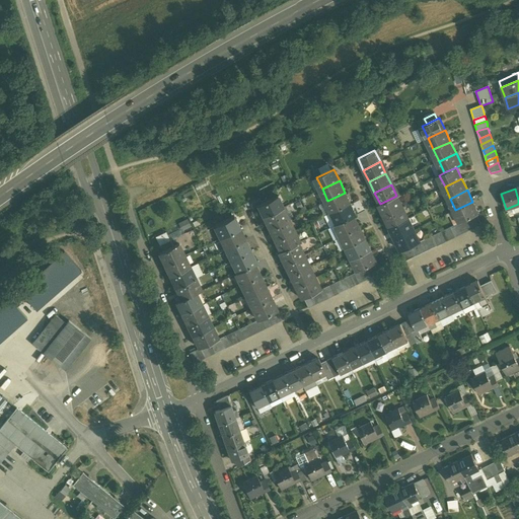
[(345,193),(327,201),(334,212),(351,204),(345,193)]
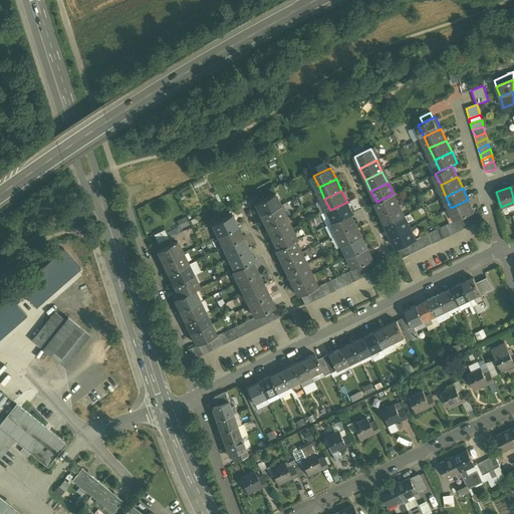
[(376,202),(373,203),(379,214),(397,206),(391,195),(376,202)]
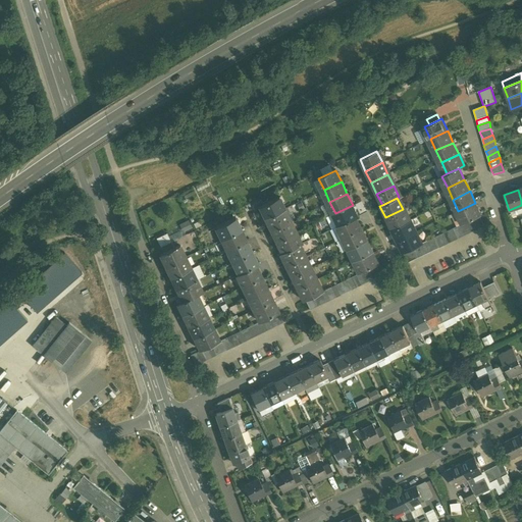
[(276,199),(259,207),(265,218),(281,210),(276,199)]
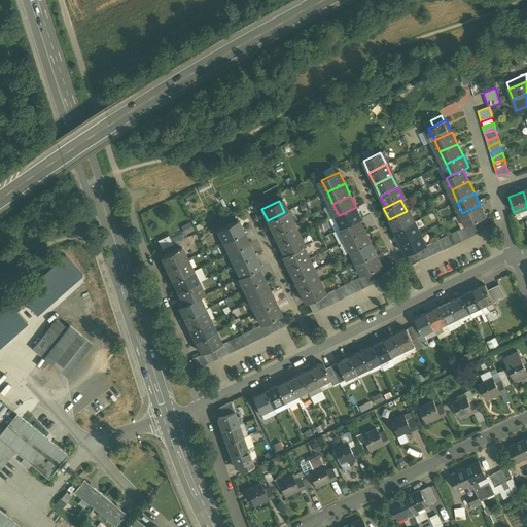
[(480,205),(462,213),(468,225),(473,222),(479,220),(484,217),(486,216),(480,205)]
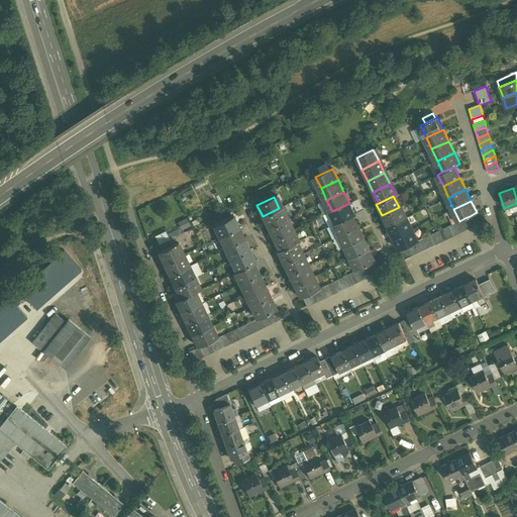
[(349,203),(332,211),(337,223),(352,215),(354,214),(349,203)]
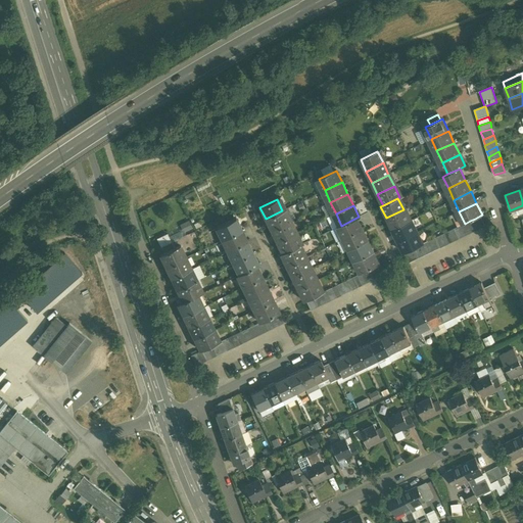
[(403,209),(386,218),(392,230),(409,222),(403,209)]
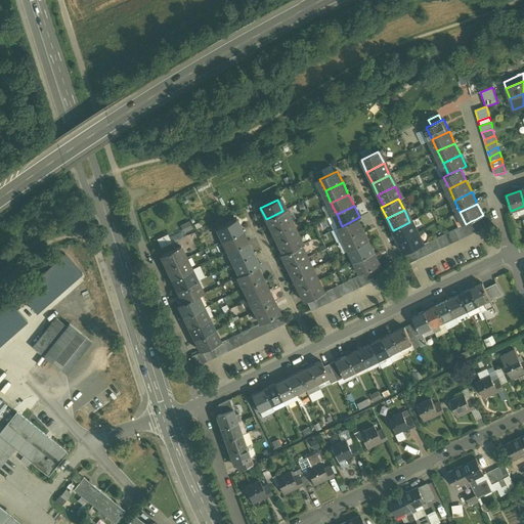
[(282,211),(266,219),(271,231),(289,223),(282,211)]
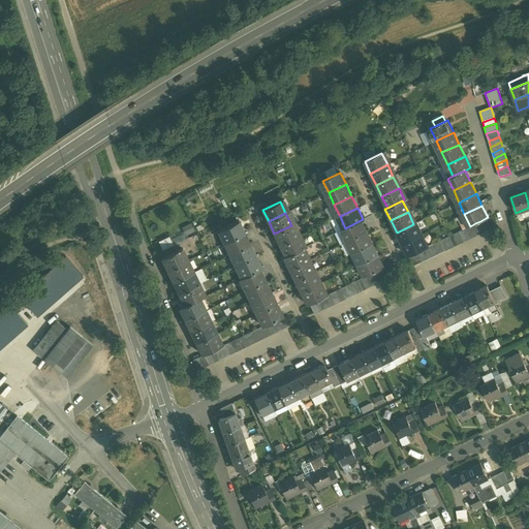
[(491,229),(486,218),(480,221),(486,231),(491,229)]
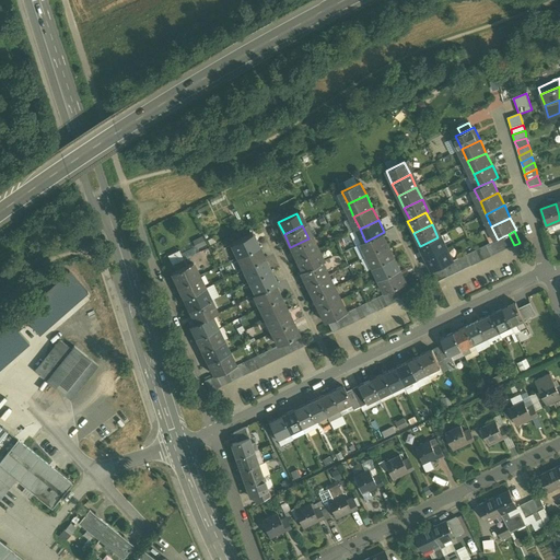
[(365,242),(363,243),(370,255),(388,246),(382,233),(365,242)]
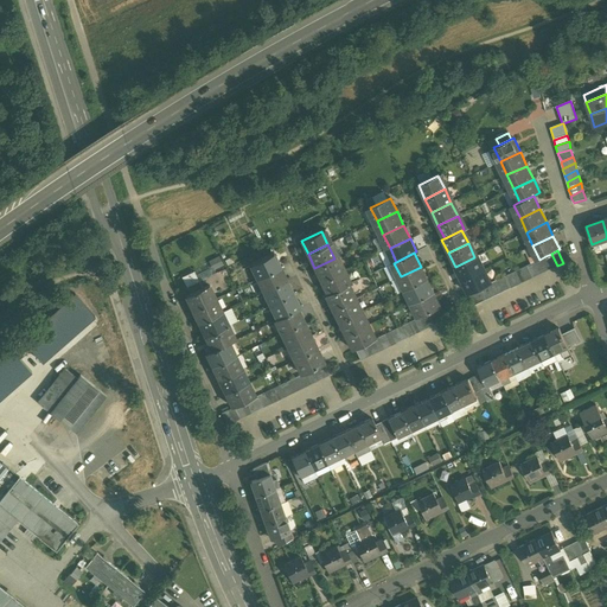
[(274,254),(254,263),(261,278),(280,268),(274,254)]
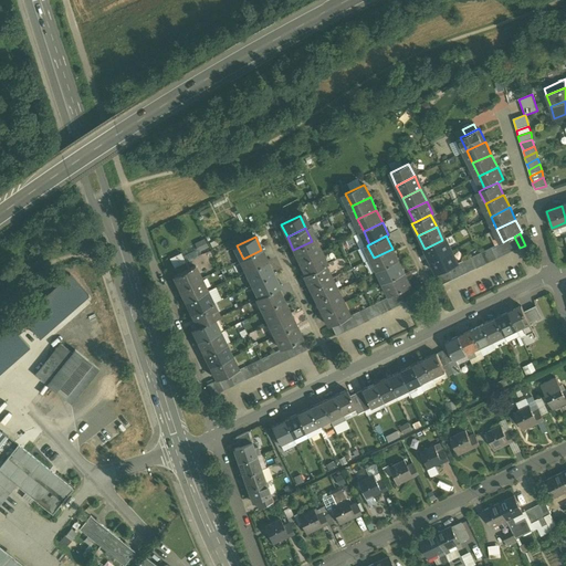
[(520,248),(514,237),(509,239),(514,251),(520,248)]
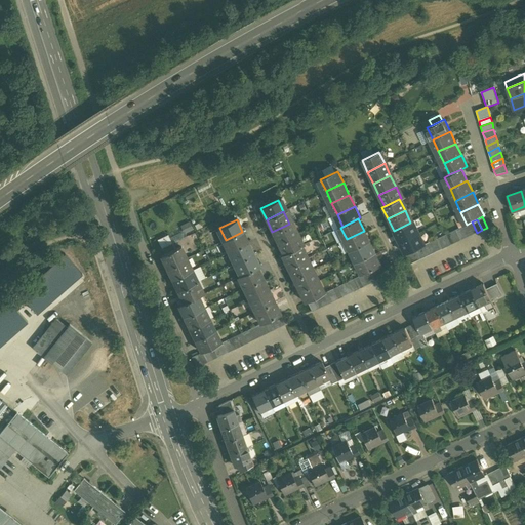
[(467,225),(471,235),(477,233),(472,221),(467,225)]
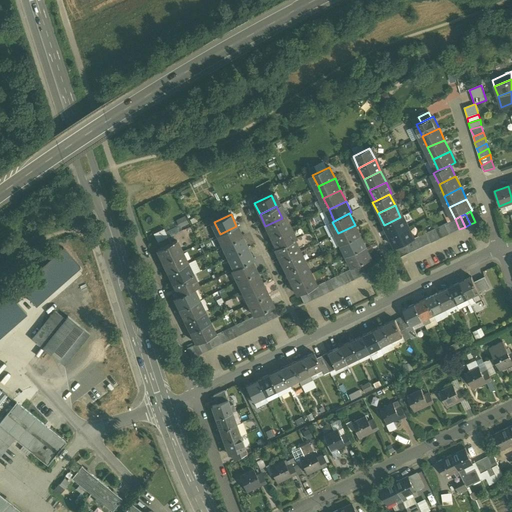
[(400,217),(384,225),(389,236),(406,228),(400,217)]
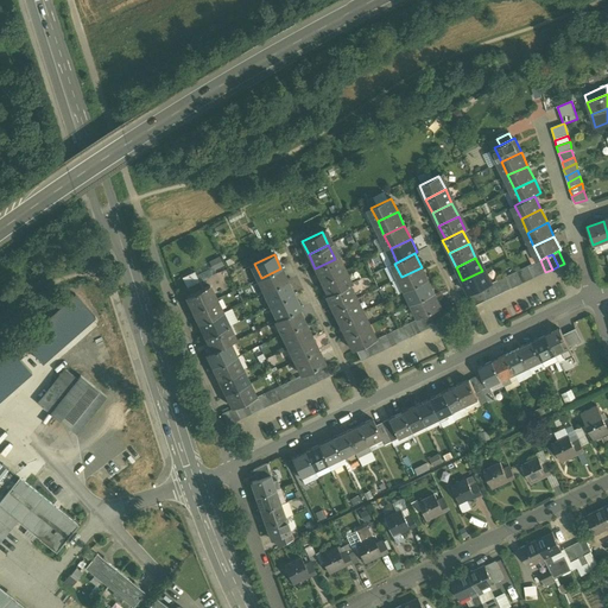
[(335,259),(315,268),(322,282),(341,272),(335,259)]
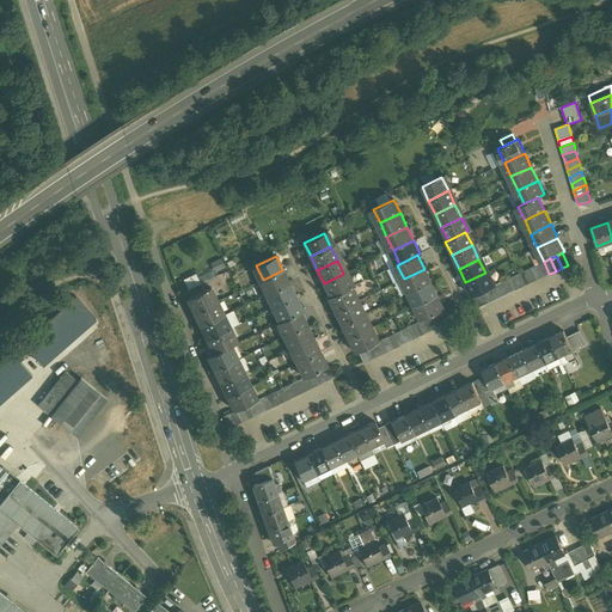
[(544,262),(538,264),(543,276),(549,274),(544,262)]
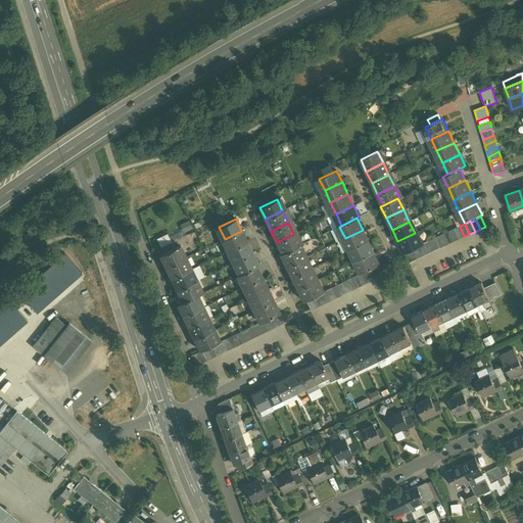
[(460,226),(454,229),(459,239),(464,236),(460,226)]
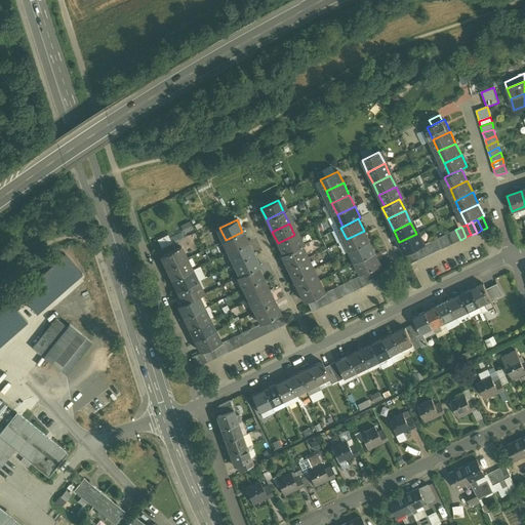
[(455,230),(450,232),(455,242),(460,240),(455,230)]
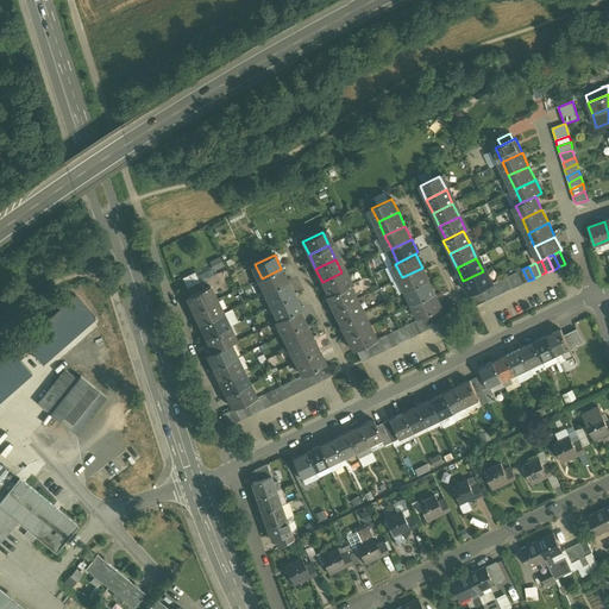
[(402,277),(399,278),(406,292),(408,290),(428,281),(422,268),(402,277)]
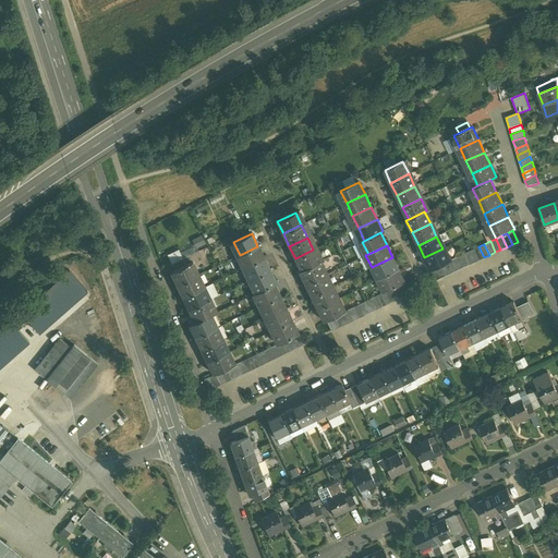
[(257,246),(240,255),(245,267),(264,258),(257,246)]
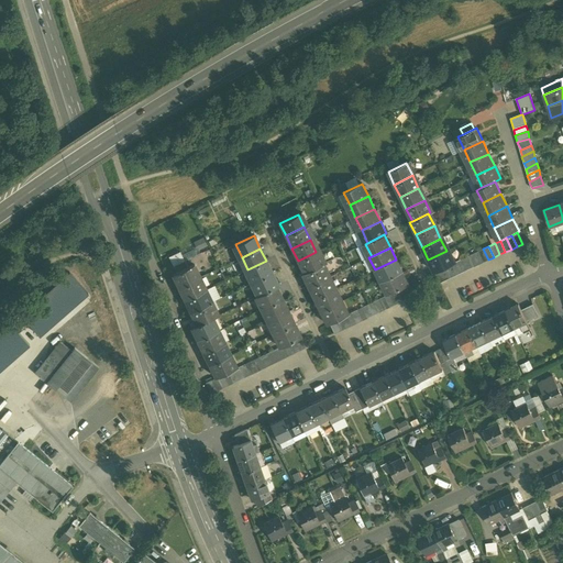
[(488,260),(483,249),(478,251),(484,262),(488,260)]
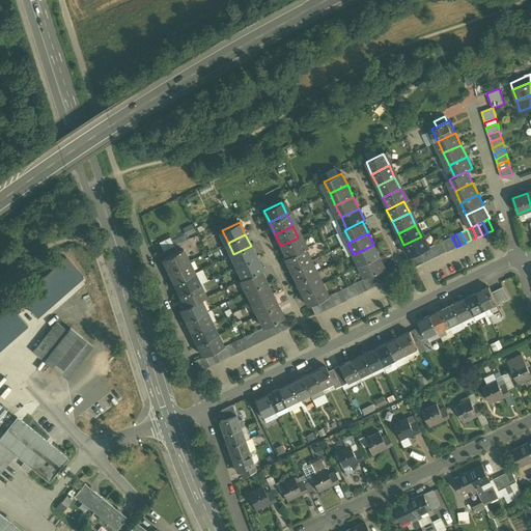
[(421,236),(403,245),(410,257),(410,256),(416,254),(421,252),(426,249),(427,248),(421,236)]
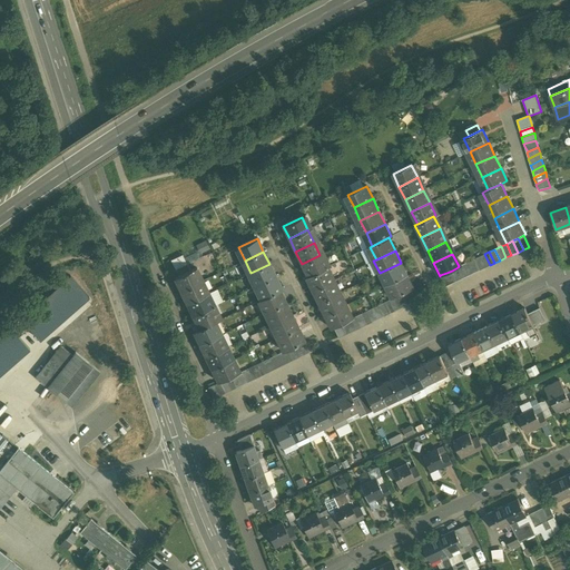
[(484,254),(479,257),(484,268),(490,265),(484,254)]
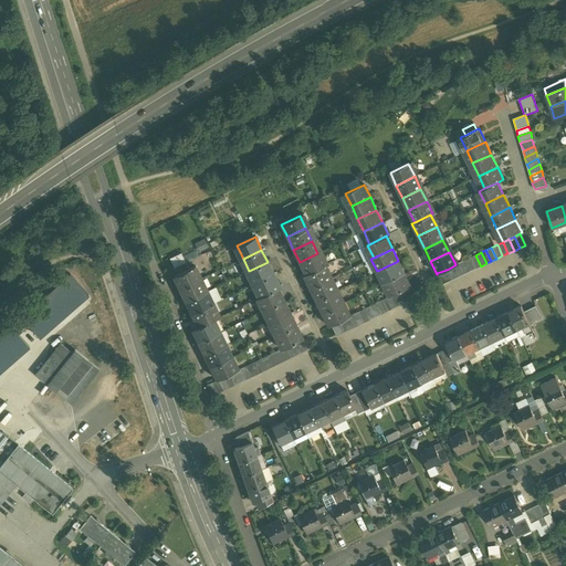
[(317,253),(300,262),(305,274),(322,266),(324,265),(317,253)]
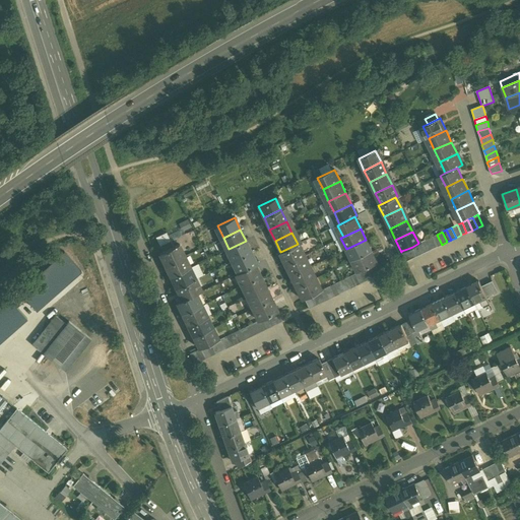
[(442,245),(437,235),(433,237),(438,247),(442,245)]
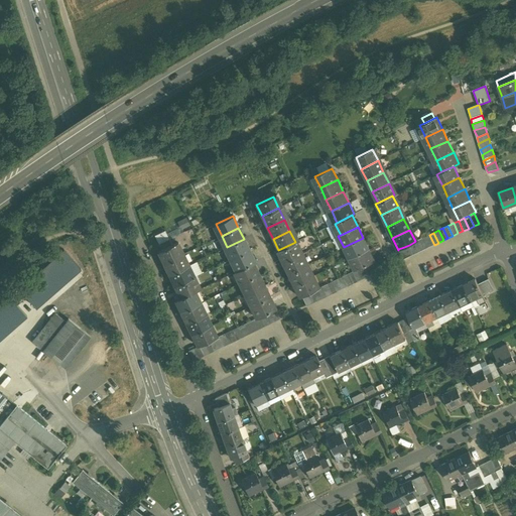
[(434,245),(429,235),(424,237),(428,247),(434,245)]
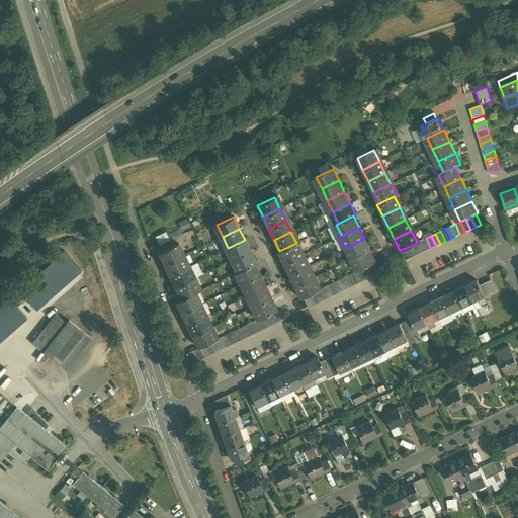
[(426,238),(421,241),(426,251),(430,248),(426,238)]
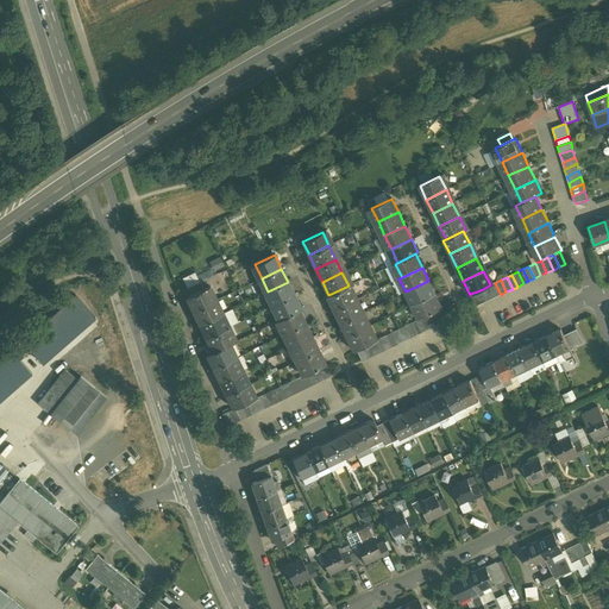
[(428,281),(408,290),(415,303),(435,294),(428,281)]
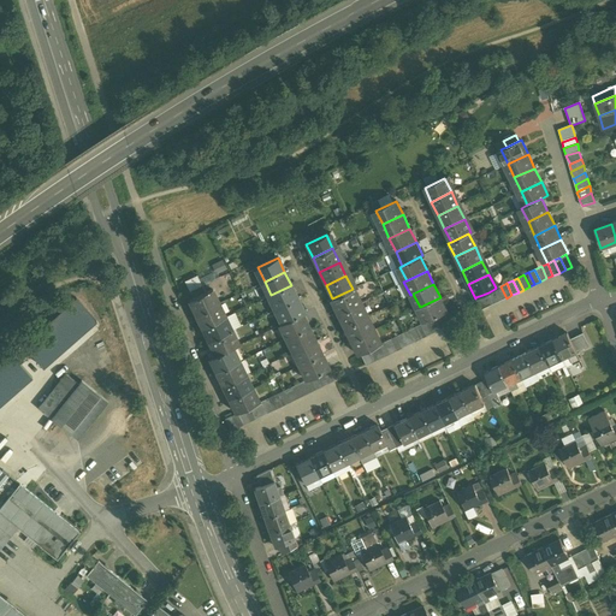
[(291,285),(271,295),(278,308),(297,298),(291,285)]
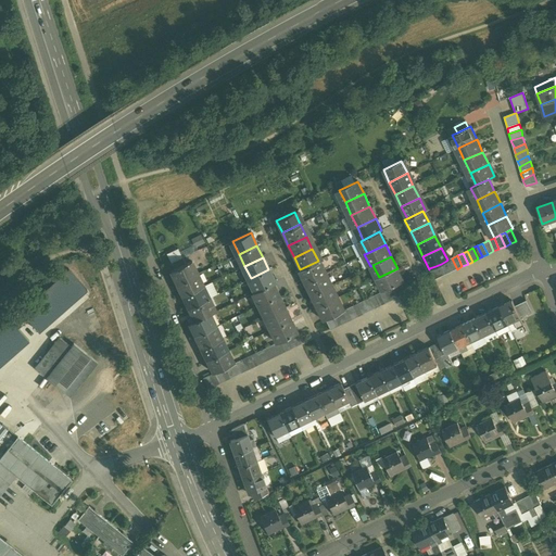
[(182,258),(171,263),(174,269),(185,264),(182,258)]
